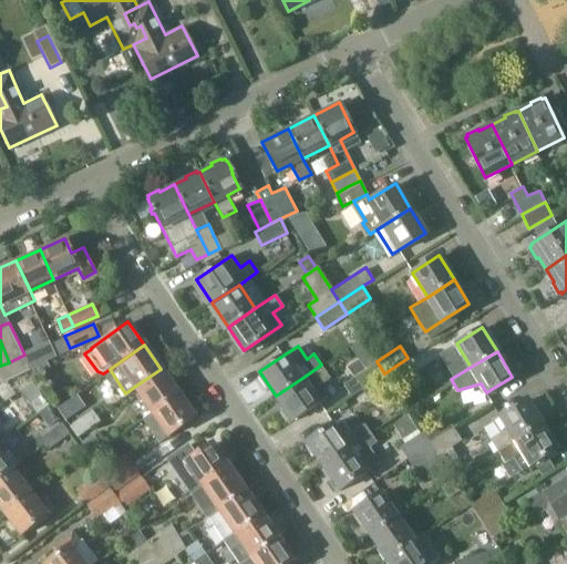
[(392,386),(415,370),(408,358),(384,373),(392,386)]
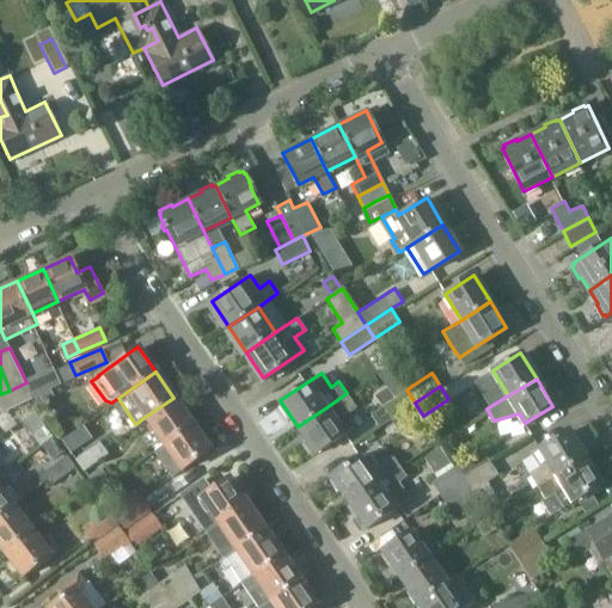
[(390,418),(415,403),(407,390),(381,406),(390,418)]
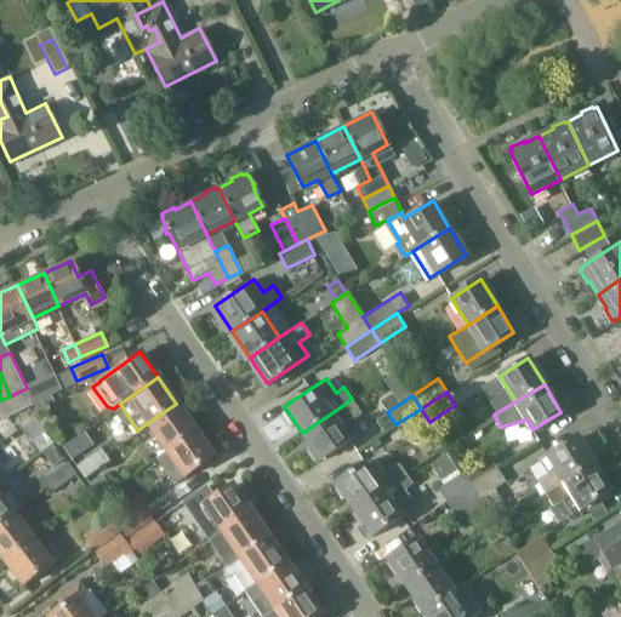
[(0,416),(1,418),(16,411),(10,396),(0,400),(0,416)]
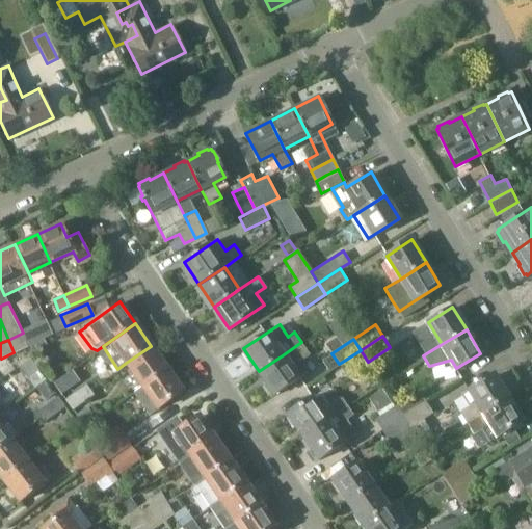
[(300,361),(310,354),(301,342),(284,354),(259,371),(274,394),(299,377),(308,371),(300,361)]
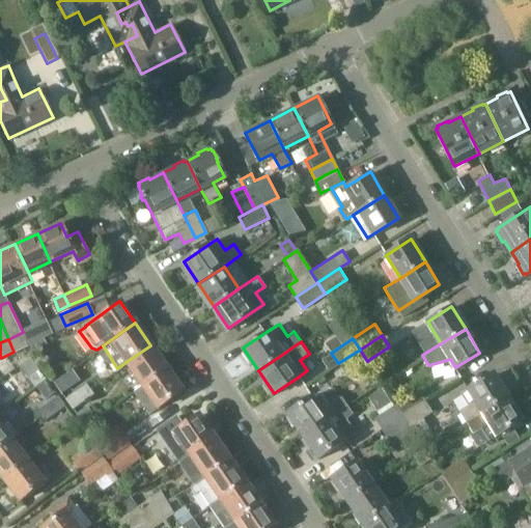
[(141,385),(166,367),(150,345),(126,362),(141,385)]
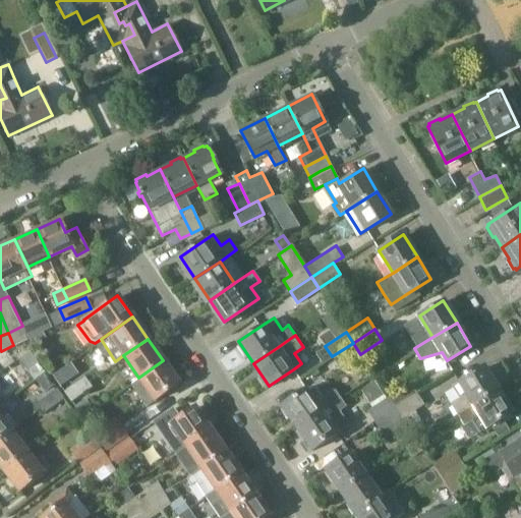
[(339,367),(360,354),(353,343),(332,356),(339,367)]
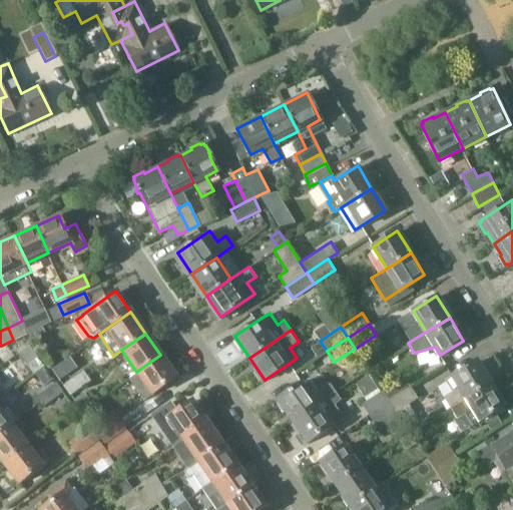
[(142,399),(175,377),(160,355),(136,372),(127,378),(142,399)]
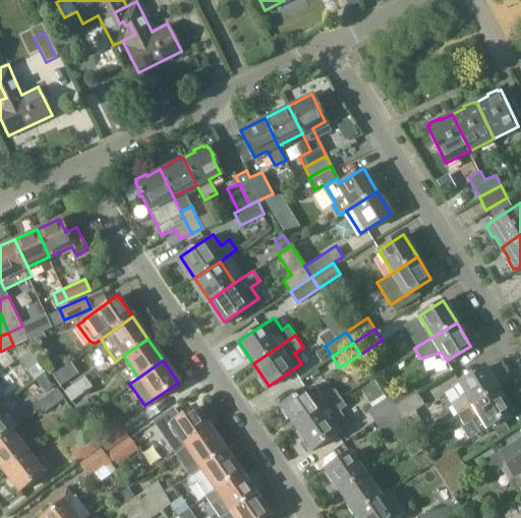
[(34,379),(35,378),(45,370),(37,361),(25,369),(34,379)]
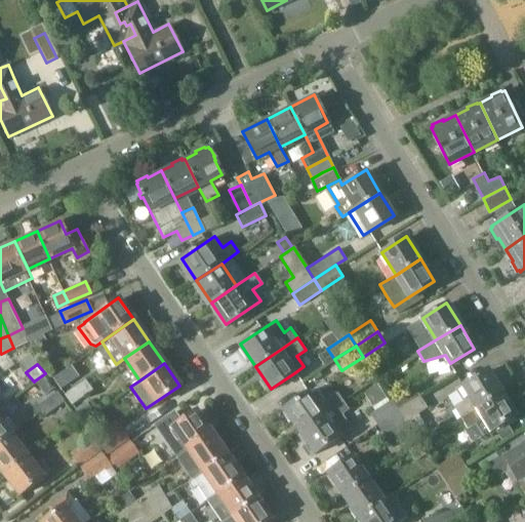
[(487,370),(486,368),(455,388),(462,399),(454,404),(461,416),(501,392),(494,380),(495,379),(489,369),(487,370)]
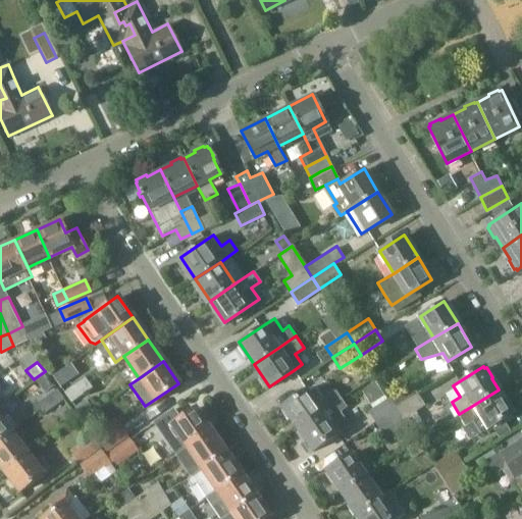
[(59,385),(69,377),(62,367),(52,374),(59,385)]
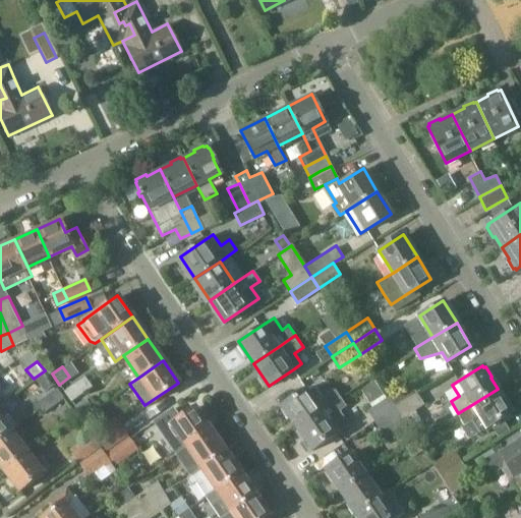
[(44,391),(54,384),(45,370),(35,378),(44,391)]
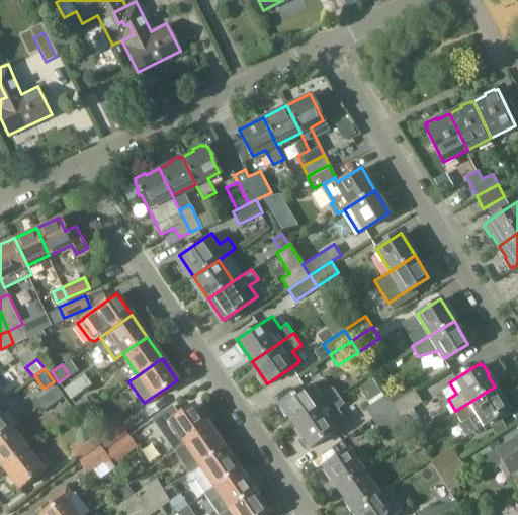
[(81,391),(91,383),(84,373),(73,380),(81,391)]
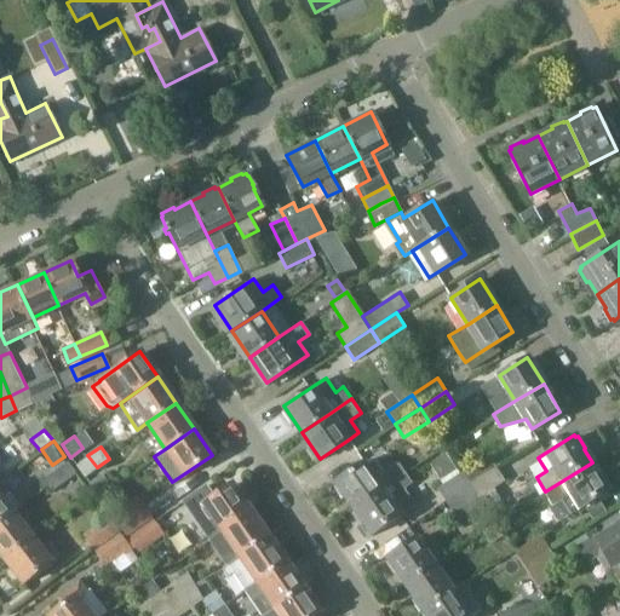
[(84,477),(97,467),(87,455),(75,465),(84,477)]
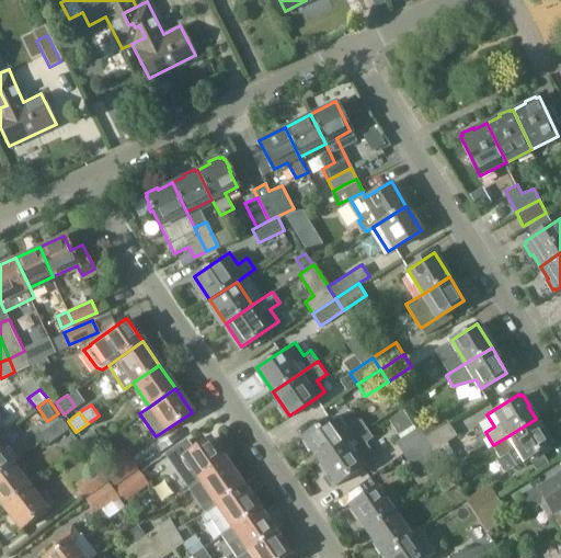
[(425,439),(448,424),(441,412),(418,428),(425,439)]
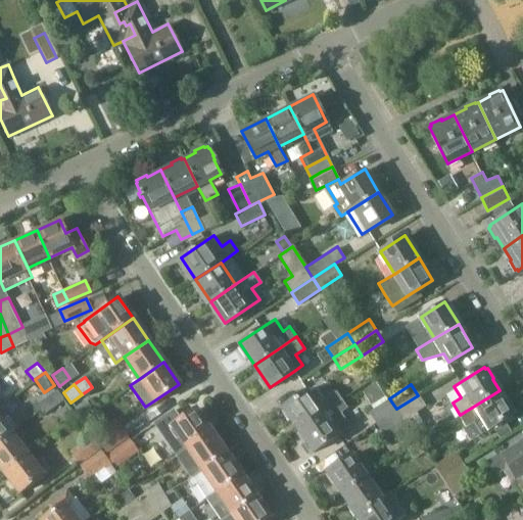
[(322,396),(315,387),(308,391),(307,390),(283,407),(298,429),(323,413),(323,412),(340,398),(336,392),(322,396)]
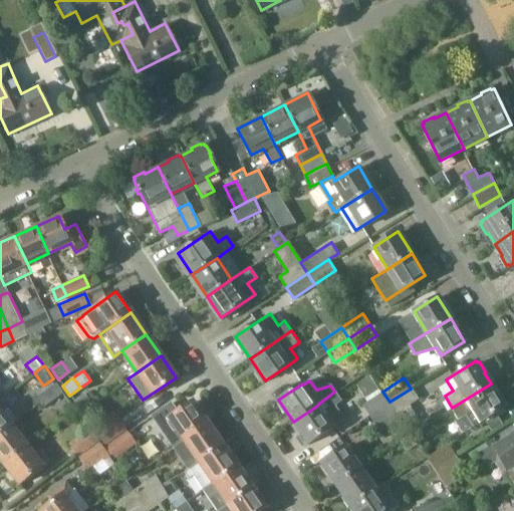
[(52,400),(62,392),(55,381),(45,390),(52,400)]
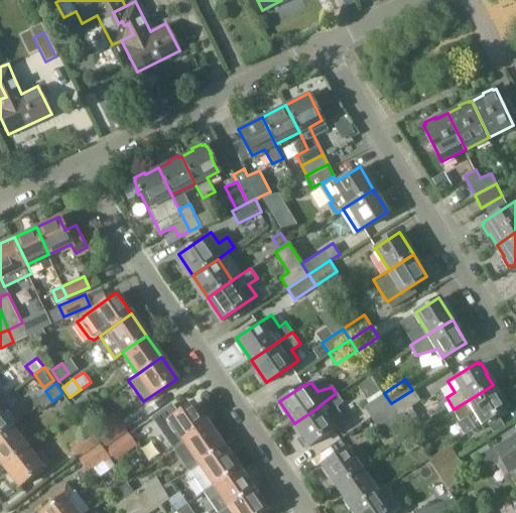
[(499,396),(493,385),(454,409),(460,419),(468,414),(475,426),(495,413),(497,416),(505,410),(504,408),(507,407),(505,404),(507,404),(501,395),(499,396)]
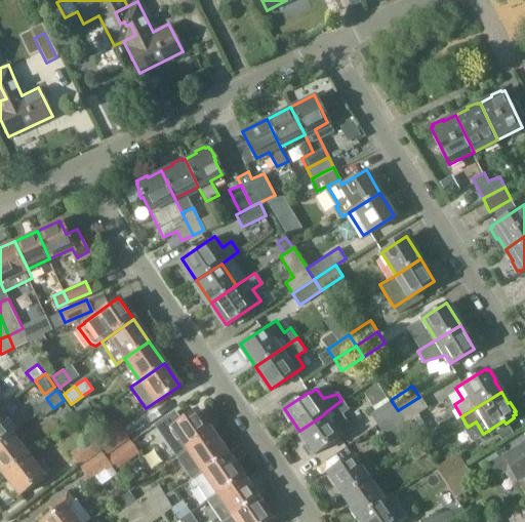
[(405,422),(427,408),(419,397),(398,410),(405,422)]
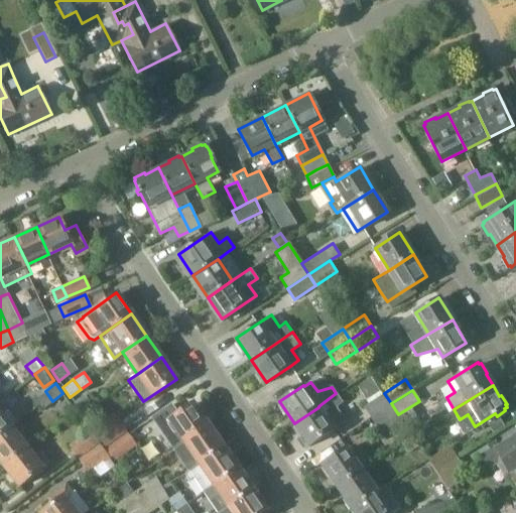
[(41,408),(52,401),(45,391),(34,398),(41,408)]
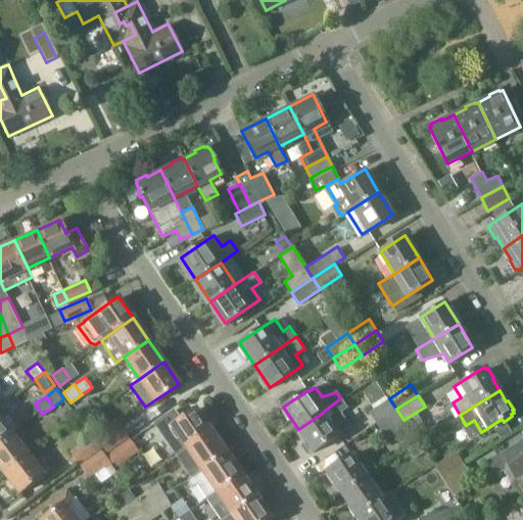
[(83,419),(94,411),(85,398),(75,407),(83,419)]
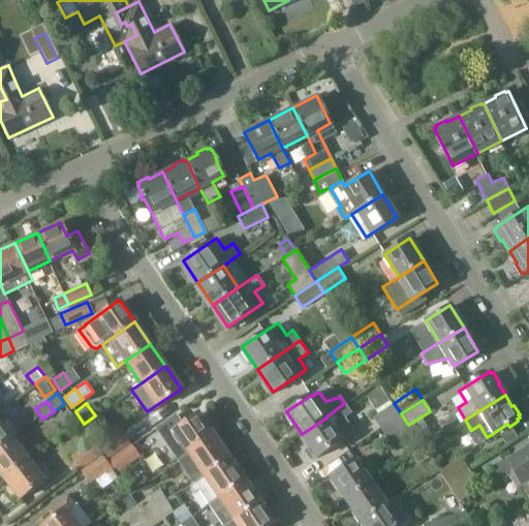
[(379,428),(401,413),(394,403),(372,416),(379,428)]
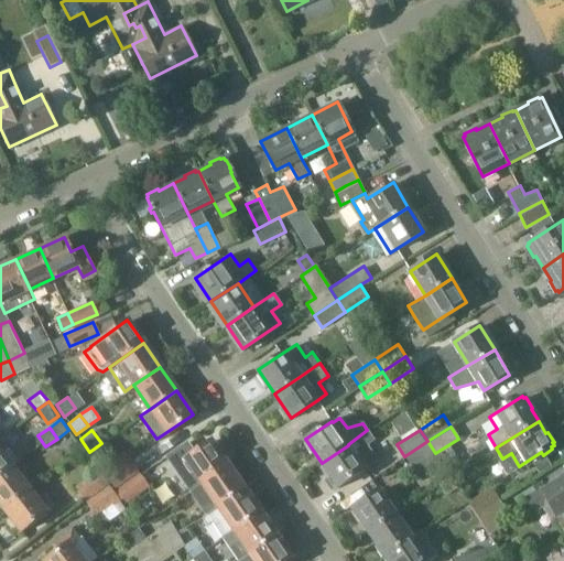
[(199,482),(226,463),(210,440),(183,459),(199,482)]
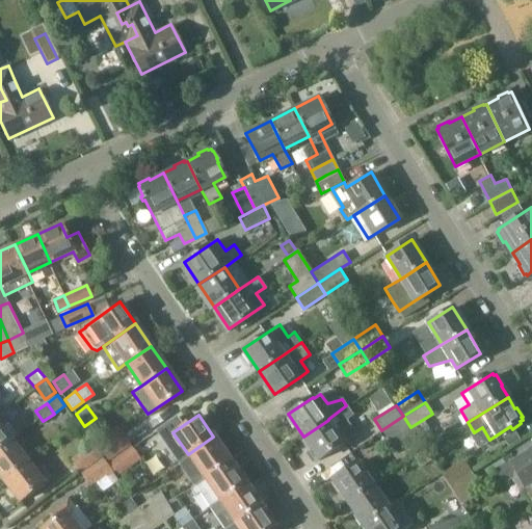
[(389,442),(410,427),(403,416),(381,430),(389,442)]
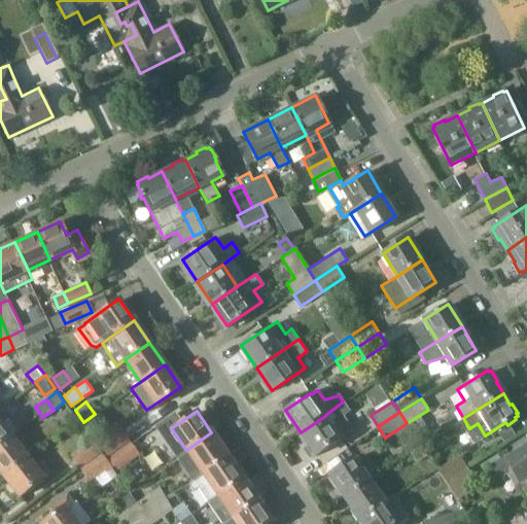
[(316,454),(341,438),(325,416),(301,432),(316,454)]
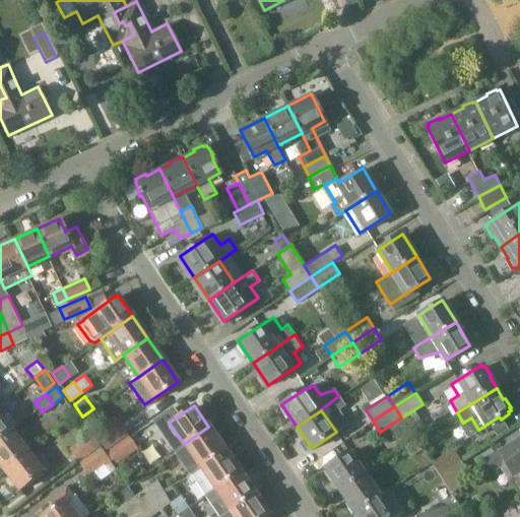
[(0,435),(9,429),(0,415),(0,435)]
